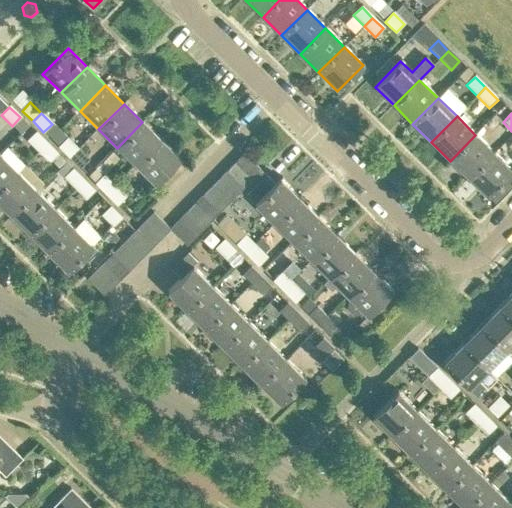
[(117,148),(135,166),(161,140),(142,122),(117,148)]
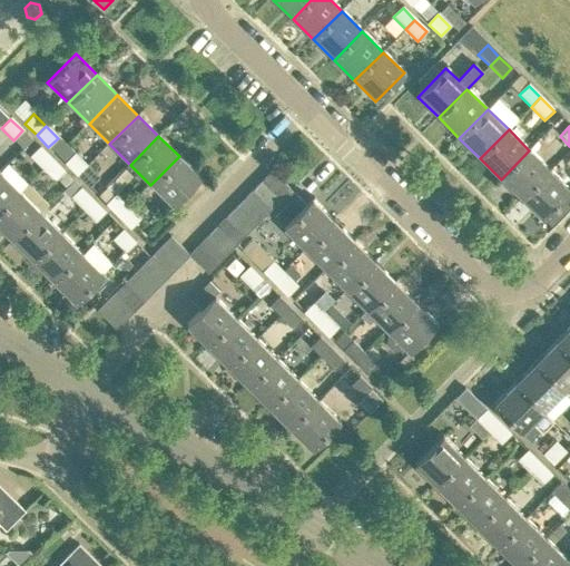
[(31,157),(42,169),(51,160),(40,148),(31,157)]
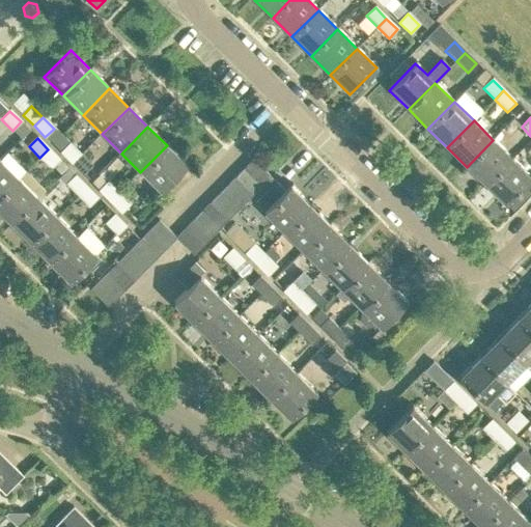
[(467,167),(485,186),(512,159),(493,140),(467,167)]
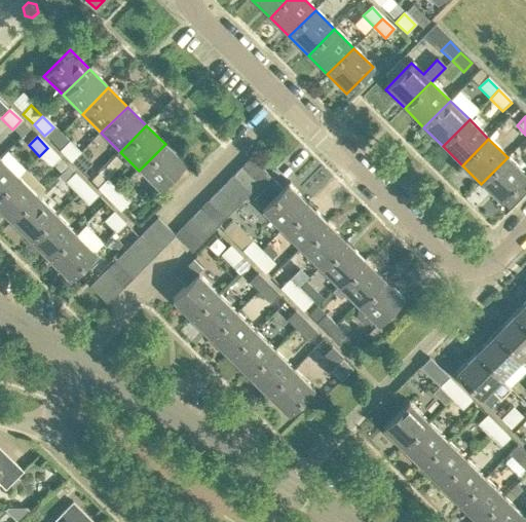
[(61,152),(71,162),(80,154),(69,143),(61,152)]
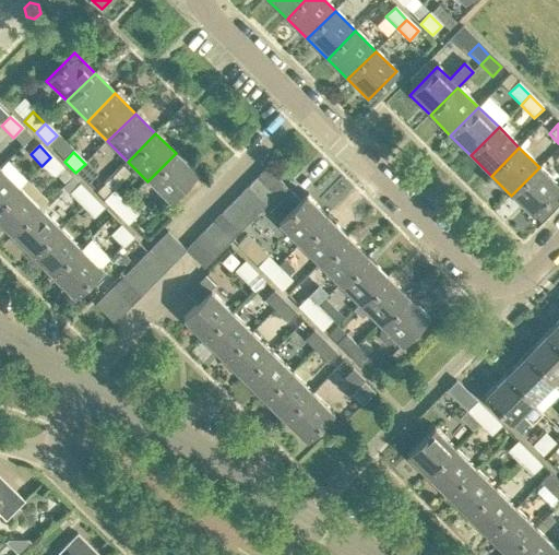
[(176,153),(147,181),(168,202),(197,174),(176,153)]
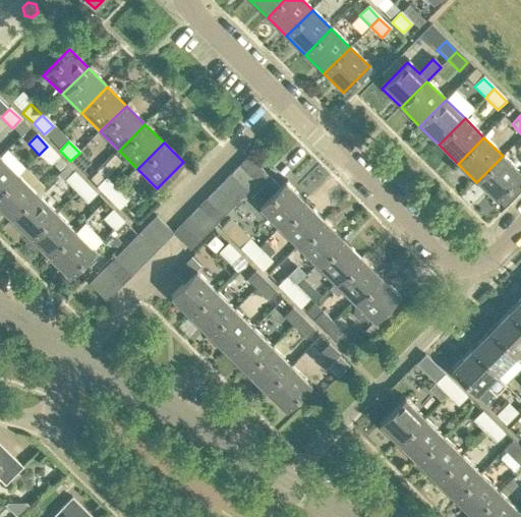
[(47,147),(39,155),(50,166),(58,157),(47,147)]
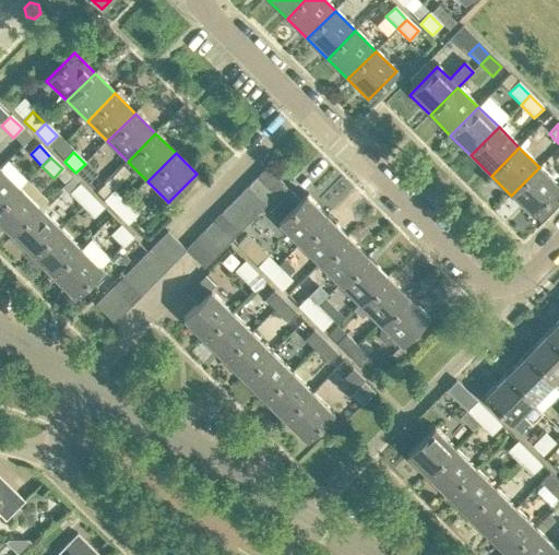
[(85,164),(75,173),(87,185),(96,176),(85,164)]
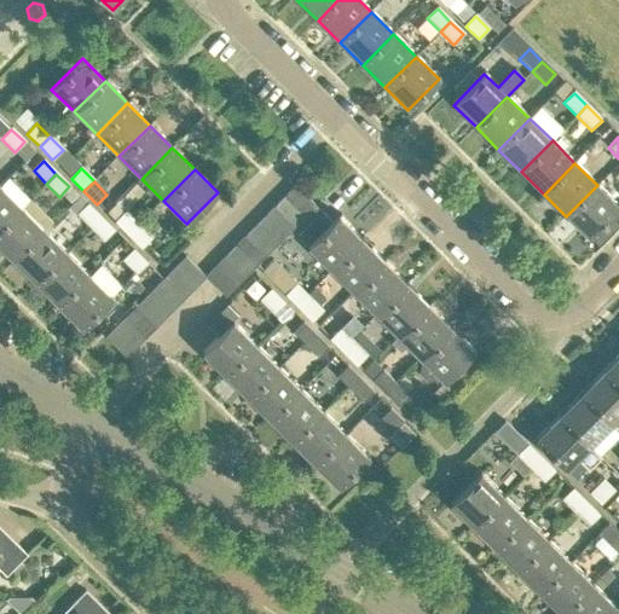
[(618,207),(597,185),(566,216),(589,239),(618,208),(618,207)]
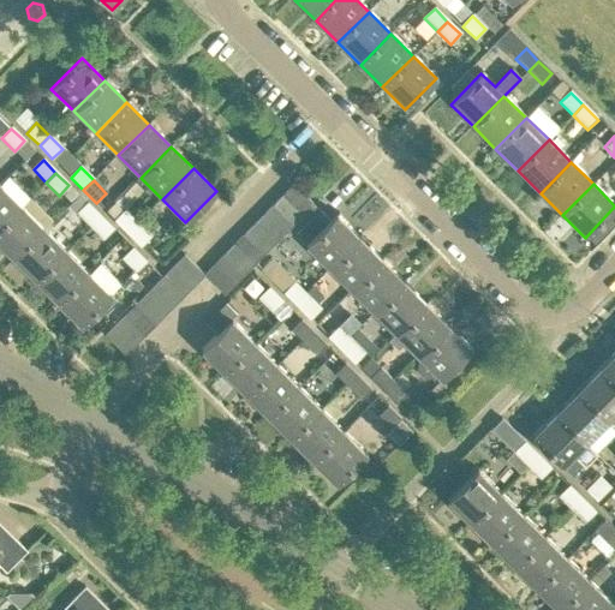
[(0,229),(22,208),(0,185),(0,229)]
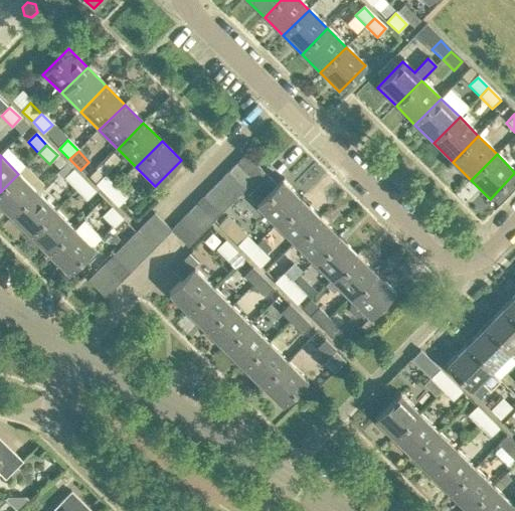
[(245,156),(236,165),(253,182),(263,173),(245,156)]
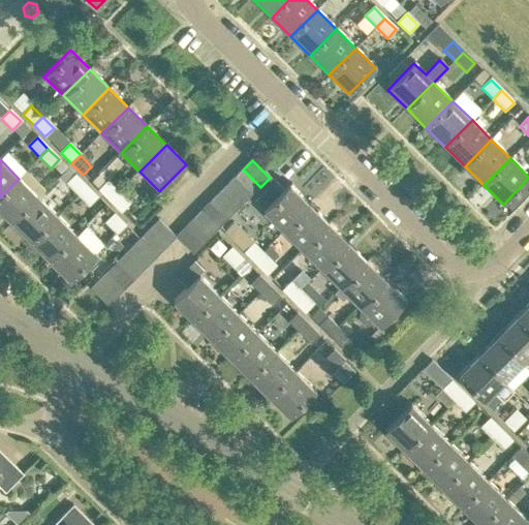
[(243,170),(235,178),(252,195),(260,187),(243,170)]
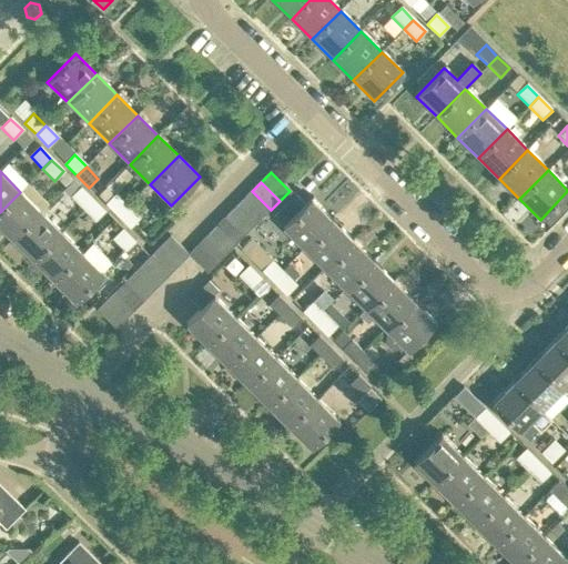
[(71,198),(83,210),(92,201),(80,189),(71,198)]
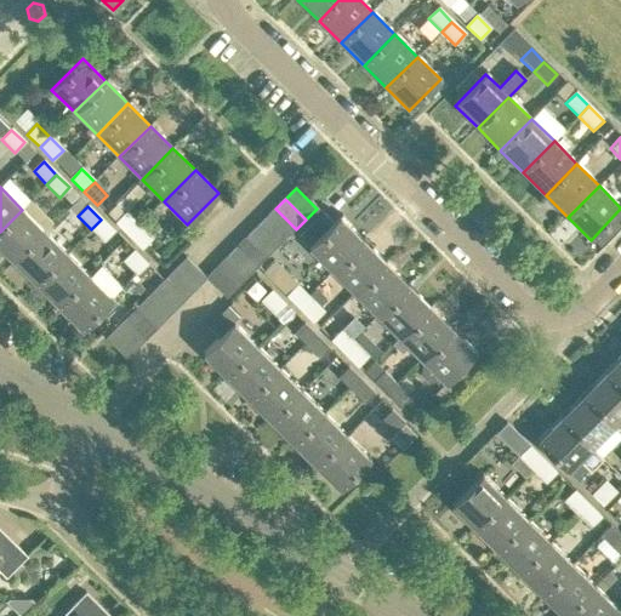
[(275,209),(266,218),(286,239),(296,229),(275,209)]
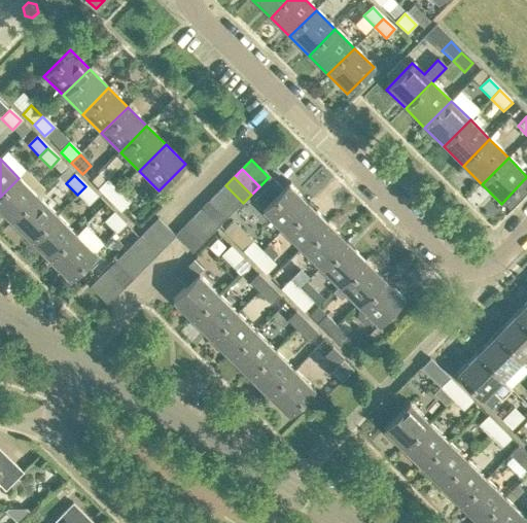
[(0,197),(0,211),(11,223),(38,197),(19,178),(0,197)]
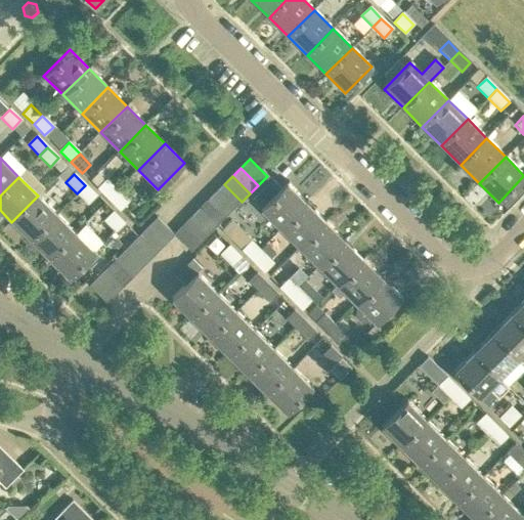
[(98,188),(108,200),(118,191),(106,180),(98,188)]
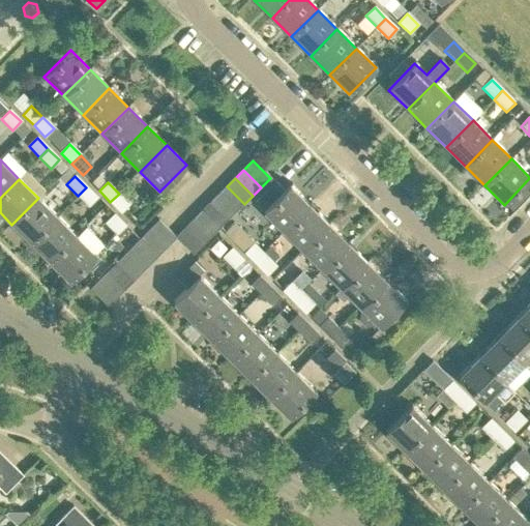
[(227,186),(217,196),(235,212),(244,204),(227,186)]
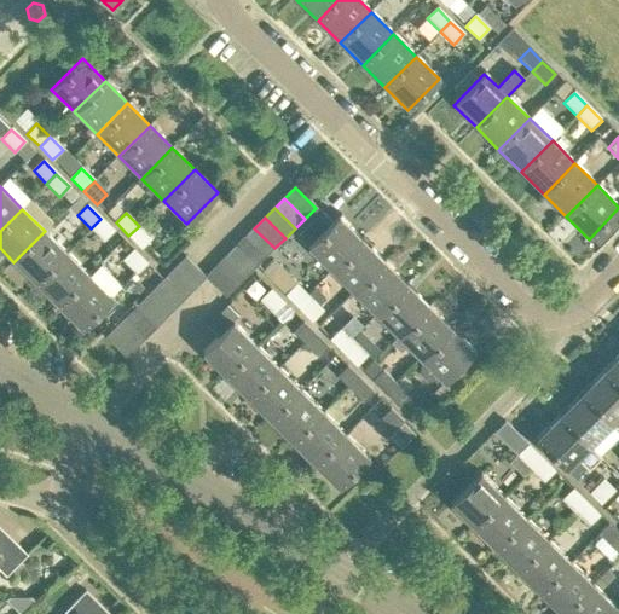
[(307,249),(330,271),(362,241),(339,218),(307,249)]
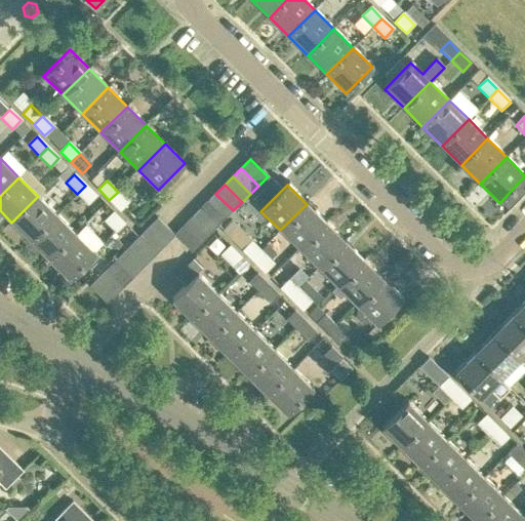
[(85,186),(77,194),(87,205),(96,196),(85,186)]
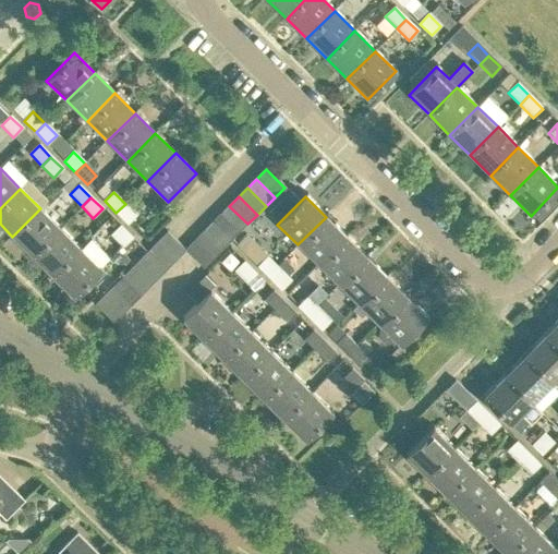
[(125,204),(116,213),(128,225),(136,215),(125,204)]
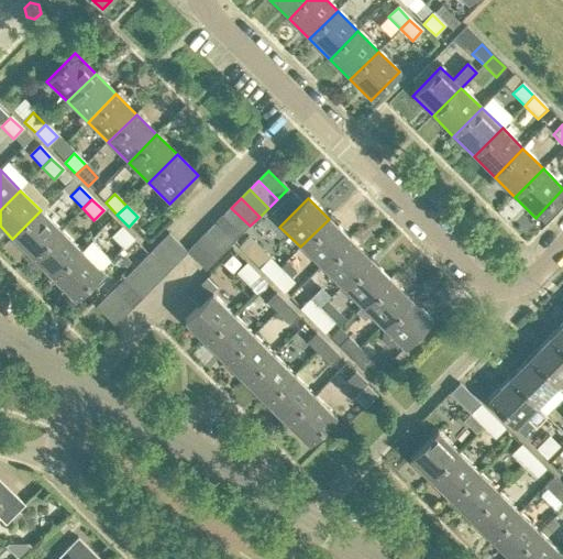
[(231,208),(222,217),(241,236),(250,226),(231,208)]
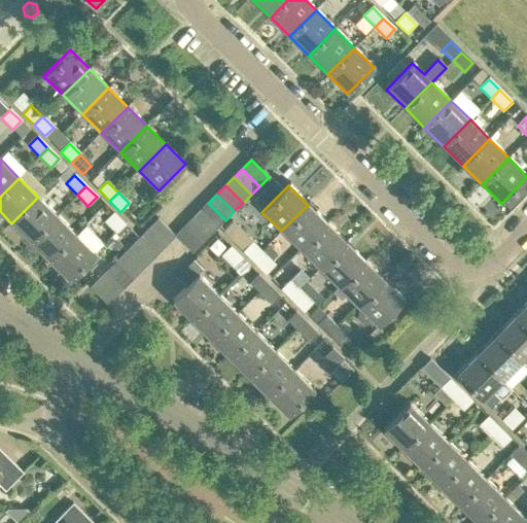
[(11,223),(31,243),(57,216),(38,197),(11,223)]
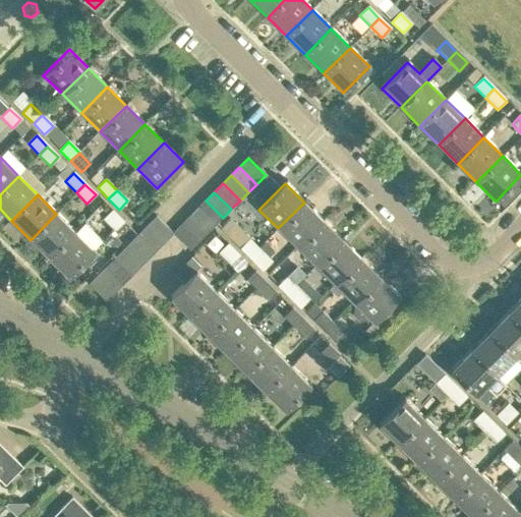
[(206,200),(197,209),(215,226),(223,218),(206,200)]
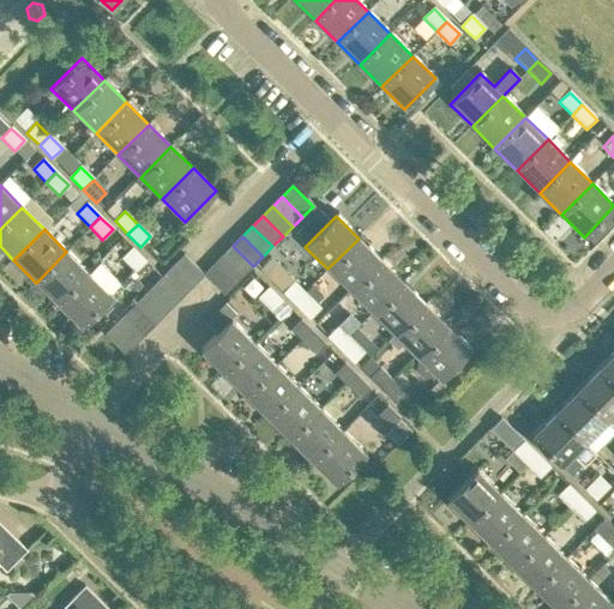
[(327,269),(350,291),(380,260),(359,239),(327,269)]
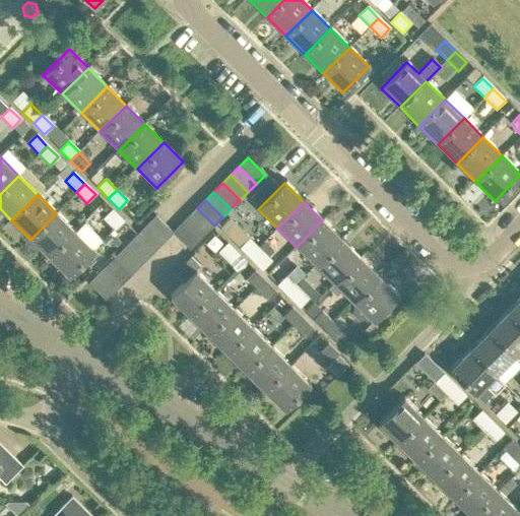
[(197,208),(189,216),(206,234),(214,226),(197,208)]
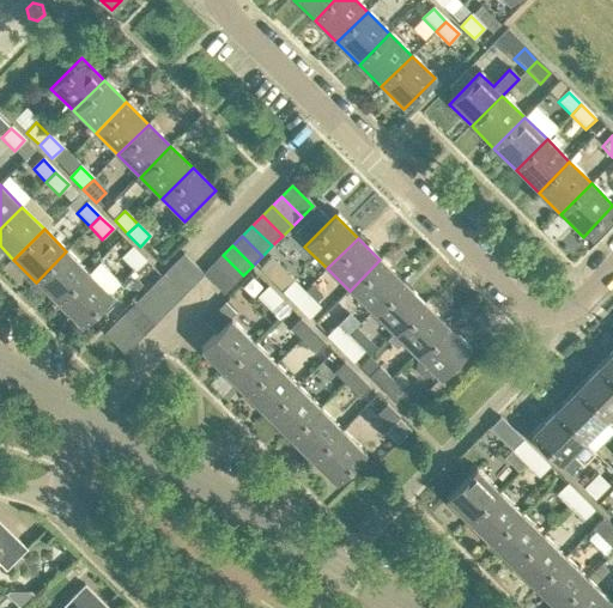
[(122,259),(135,272),(145,262),(132,249),(122,259)]
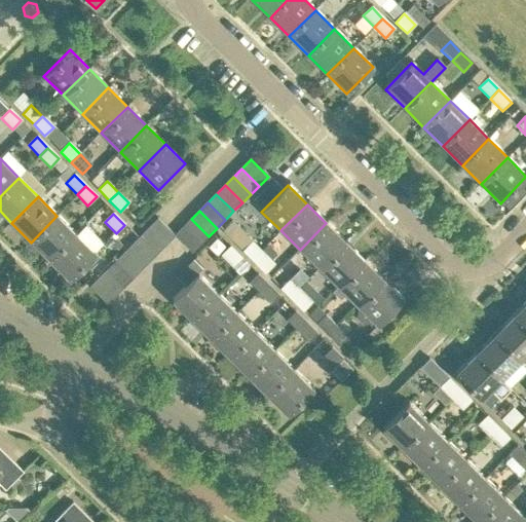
[(31,243),(49,261),(76,234),(57,216),(31,243)]
